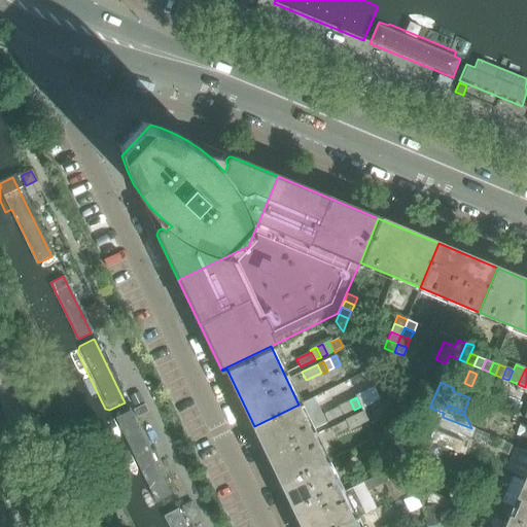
[(350,400),(344,403),(348,413),(354,410),(350,400)]
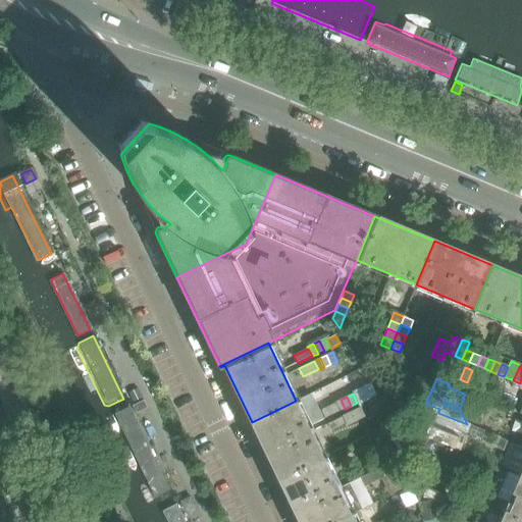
[(341,400),(334,403),(335,404),(340,411),(340,412),(345,409),(341,400)]
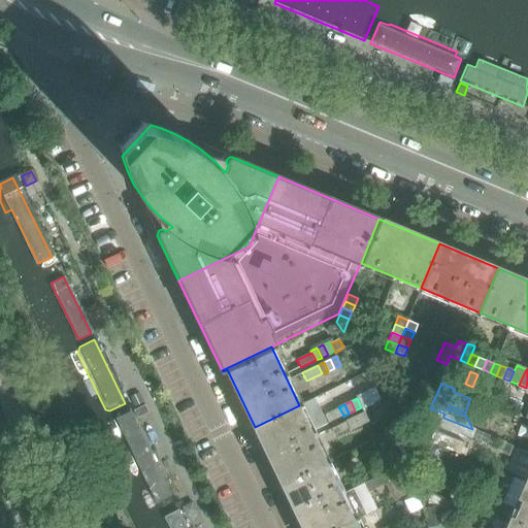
[(144,405),(134,410),(137,418),(147,413),(144,405)]
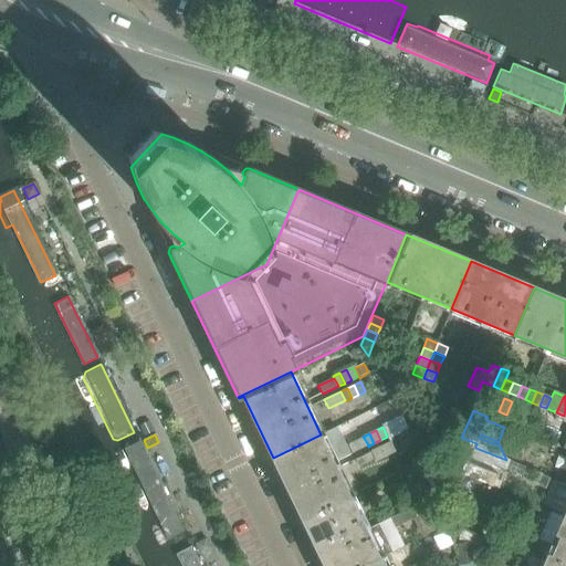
[(350,495),(321,435),(273,458),(303,519),(350,495)]
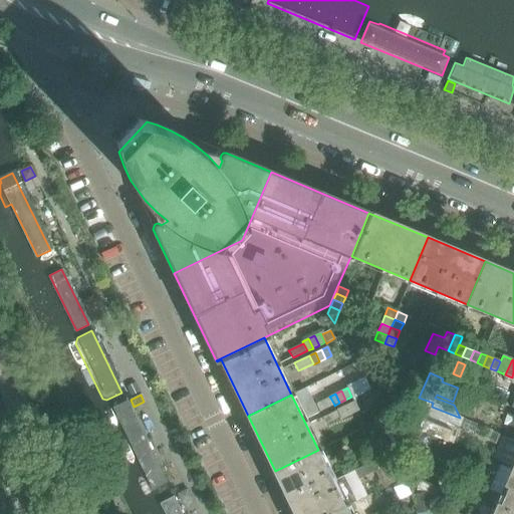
[(151,491),(167,483),(123,398),(108,405),(151,491)]
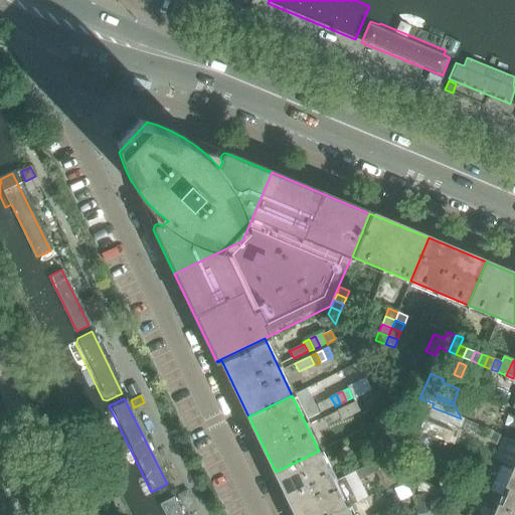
[(331,398),(315,406),(319,413),(335,405),(331,398)]
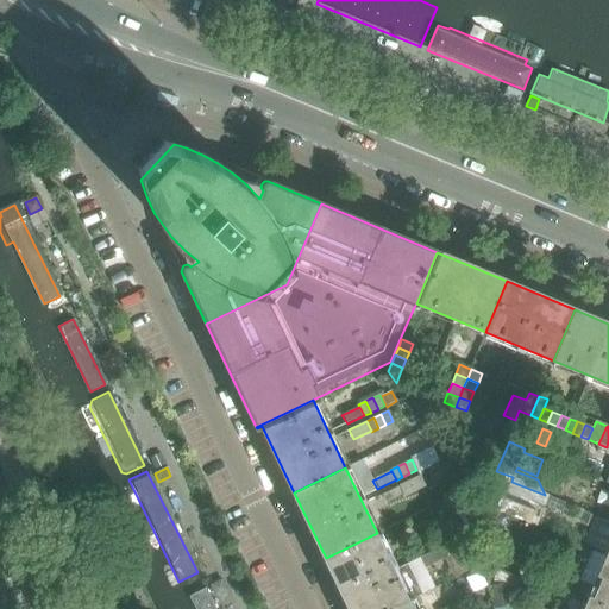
[(420,476),(413,479),(418,490),(425,487),(420,476)]
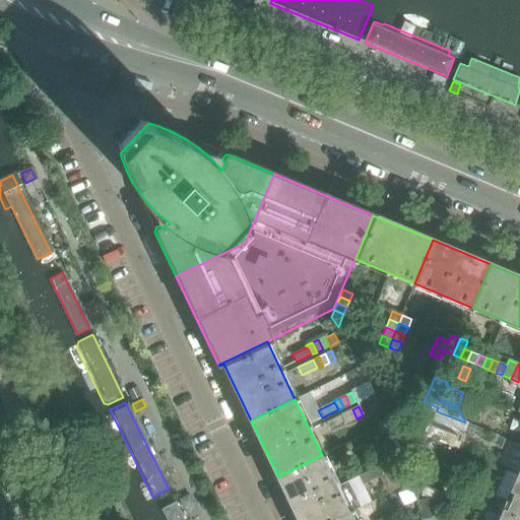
[(423,435),(432,410),(418,406),(413,419),(409,431),(423,435)]
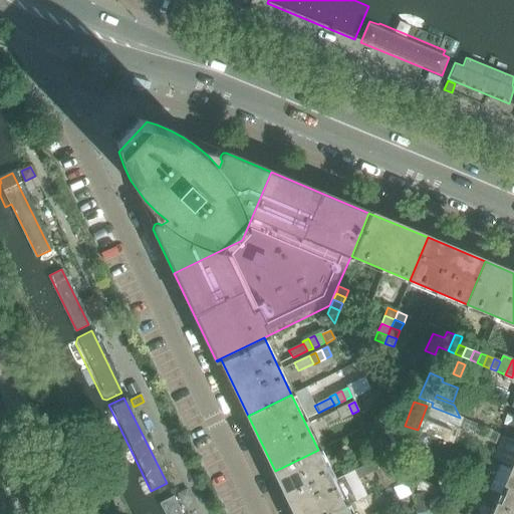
[(348,405),(342,408),(346,417),(352,414),(348,405)]
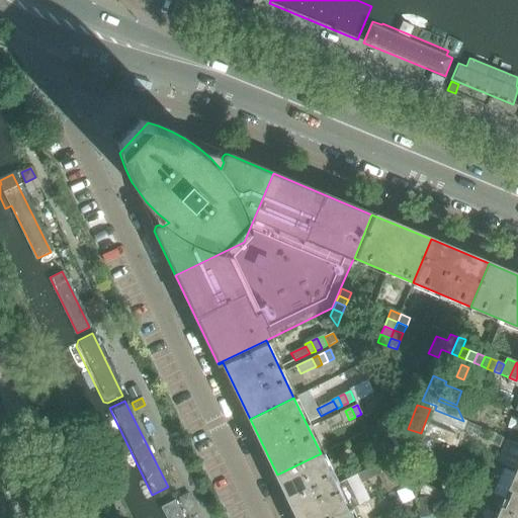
[(463,421),(435,410),(432,417),(462,429),(465,422),(463,421)]
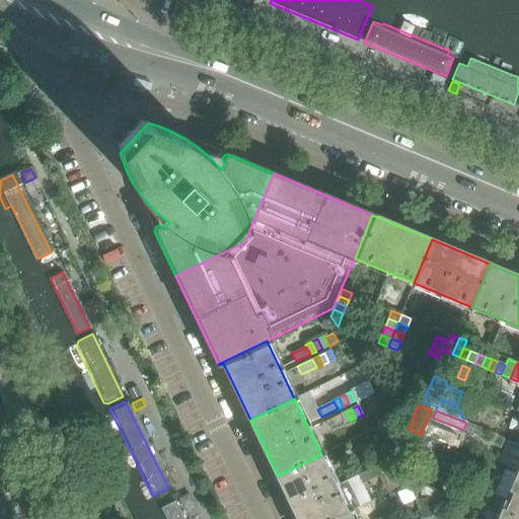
[(346,412),(340,414),(340,415),(343,421),(344,424),(350,421),(346,412)]
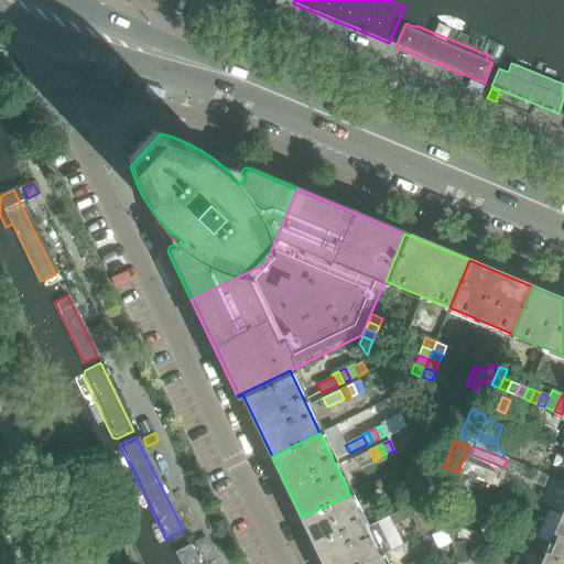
[(357,466),(372,458),(368,452),(354,459),(357,466)]
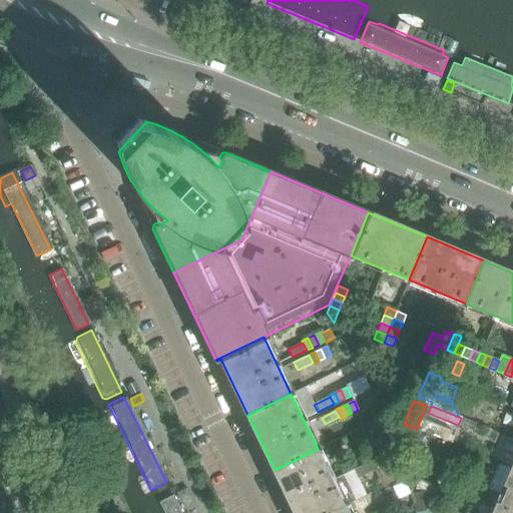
[(387,436),(381,438),(387,450),(393,447),(391,445),(388,438),(387,436)]
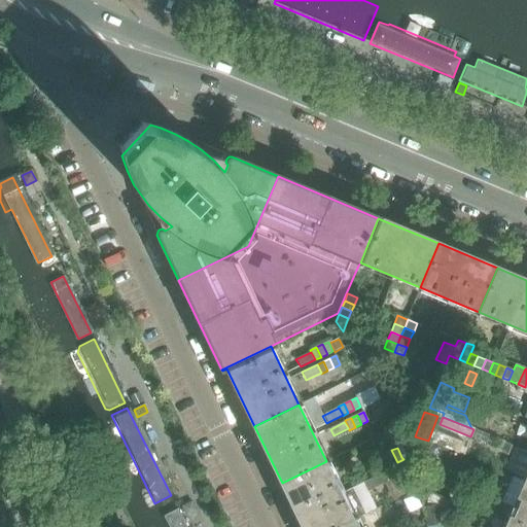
[(391,450),(386,453),(391,465),(397,462),(391,450)]
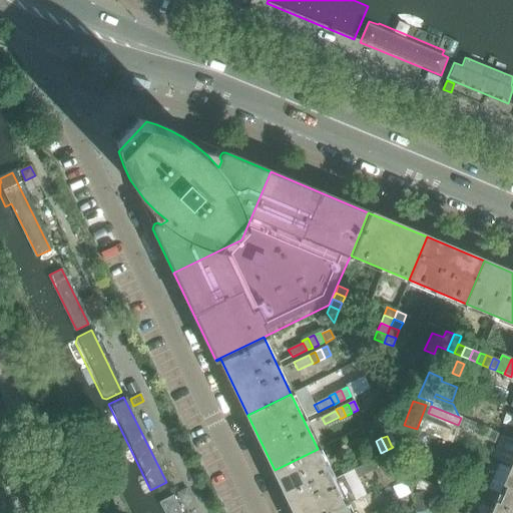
[(376,441),(370,444),(374,454),(375,455),(381,453),(376,441)]
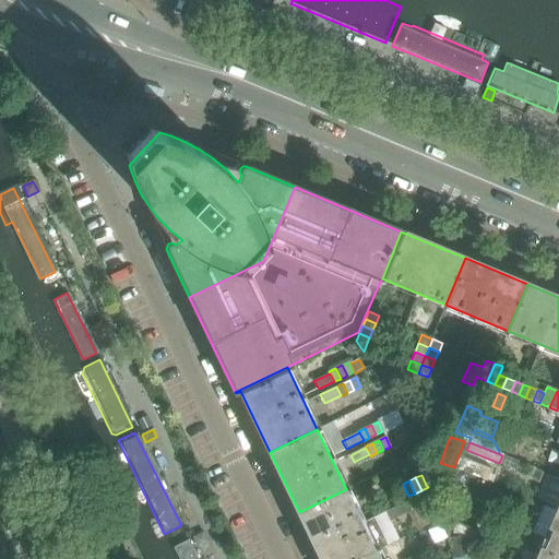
[(409,499),(402,503),(406,513),(415,531),(440,520),(442,518),(428,487),(421,490),(415,494),(408,496),(409,499)]
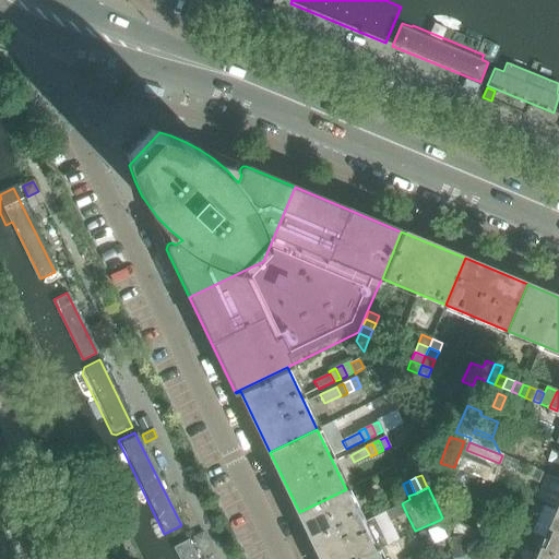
[(357,558),(376,550),(364,524),(346,489),(299,512),(321,558),(357,558)]
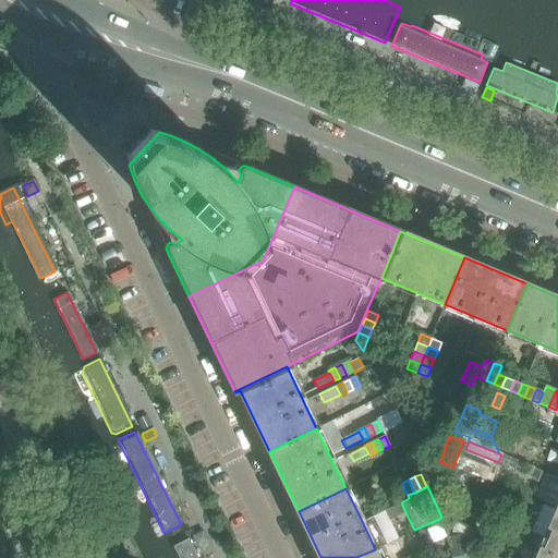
[(557,542),(557,498),(546,528),(550,530),(546,537),(557,542)]
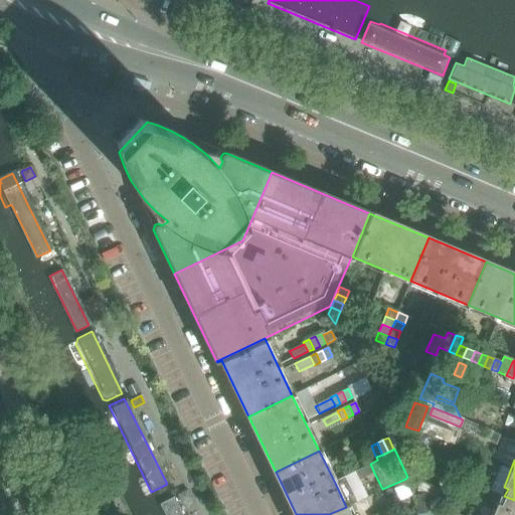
[(490,490),(493,483),(478,476),(474,484),(490,490)]
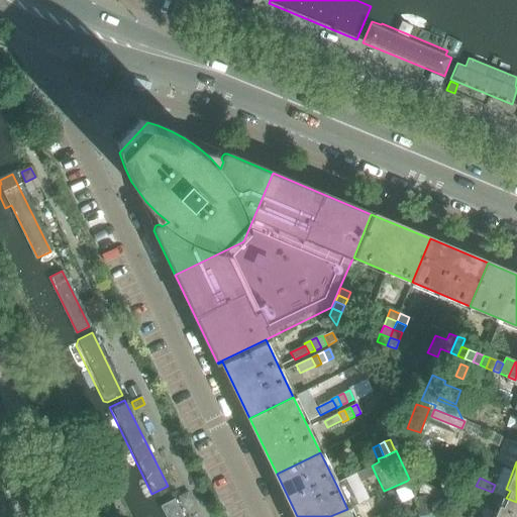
[(444,502),(447,495),(432,488),(429,495),(444,502)]
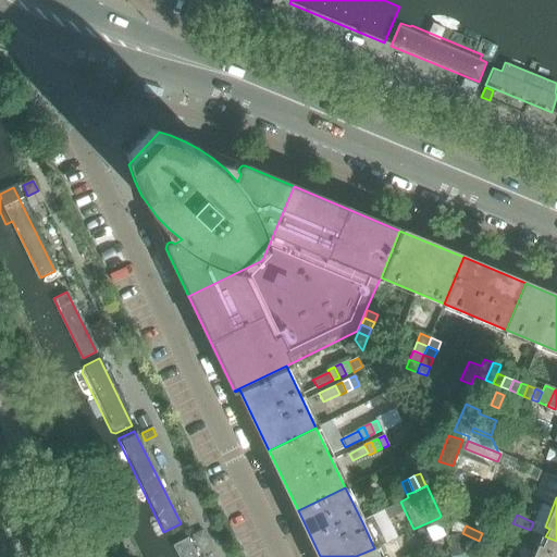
[(202,531),(193,535),(197,545),(207,541),(202,531)]
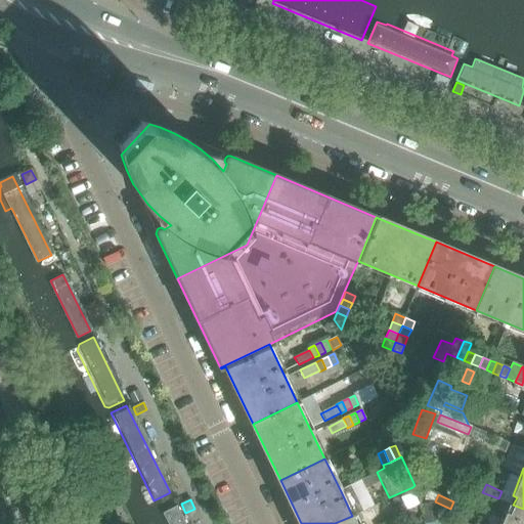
[(523,523),(523,509),(513,505),(513,506),(498,499),(494,510),(505,515),(500,523),(523,523)]
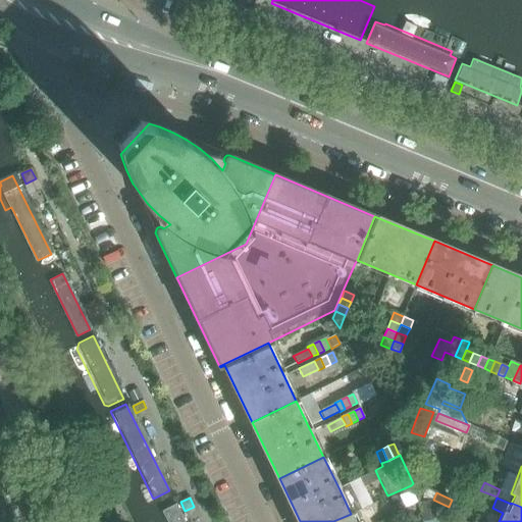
[(163,521),(184,521),(175,504),(159,511),(163,521)]
